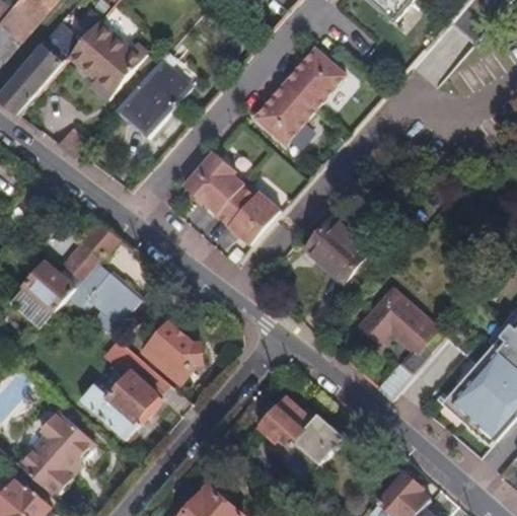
[(1,62),(53,0),(18,0),(0,21),(0,61),(1,62)]
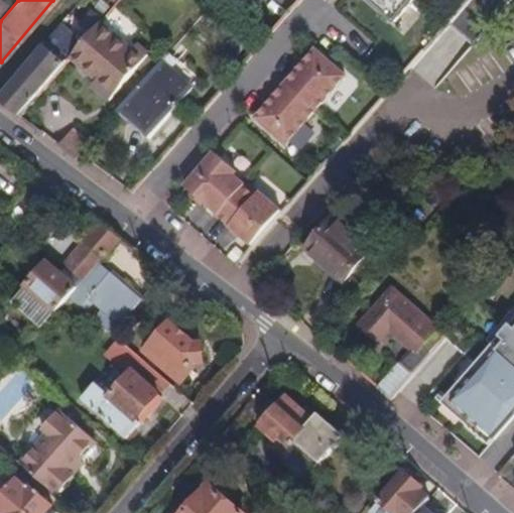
[(0,21),(18,0),(0,0),(0,21)]
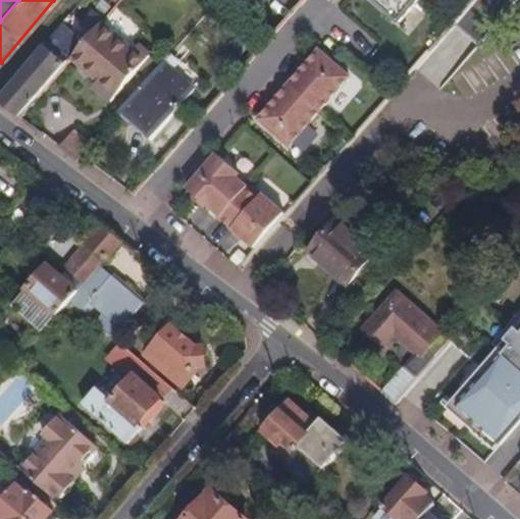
[(373,0),(399,21),(418,0),(373,0)]
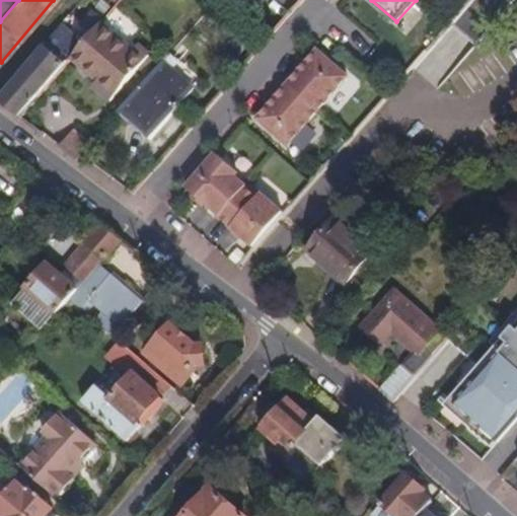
[(471,45),(510,0),(466,0),(446,23),(471,45)]
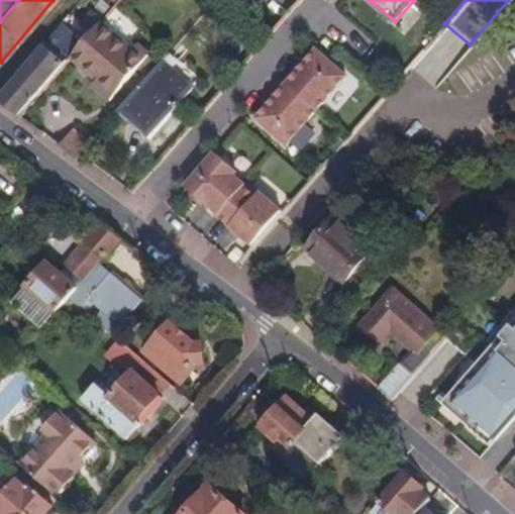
[(135,67),(143,57),(132,46),(126,54),(95,26),(75,50),(68,59),(92,80),(88,84),(106,100),(135,67)]
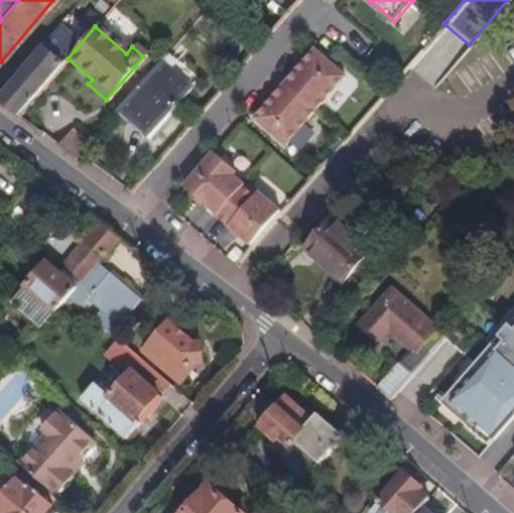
[(68,58),(75,50),(50,32),(0,92),(0,102),(19,116),(68,58)]
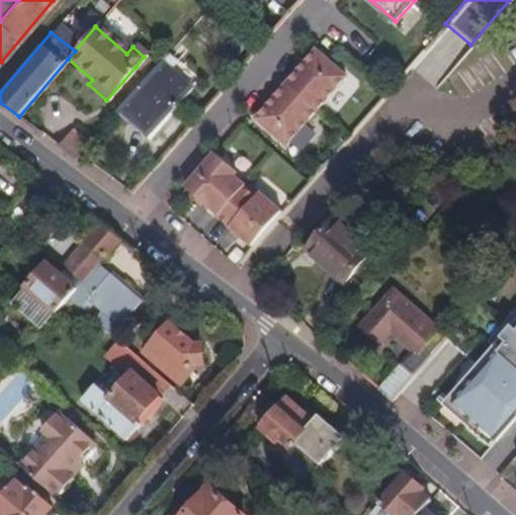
[(284,144),(345,75),(315,49),(294,72),(292,70),(272,93),(274,94),(254,117),(284,144)]
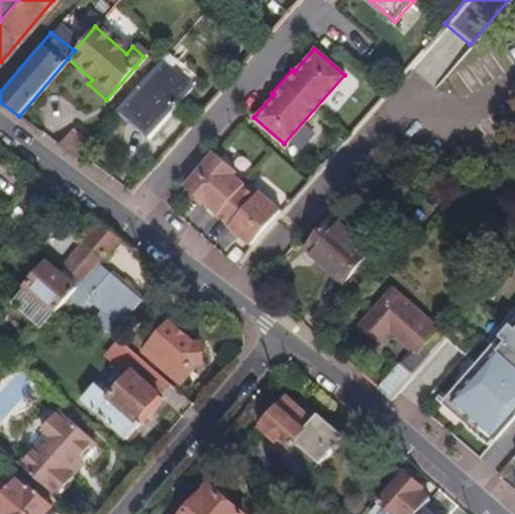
[(140,71),(149,61),(143,57),(135,67),(140,71)]
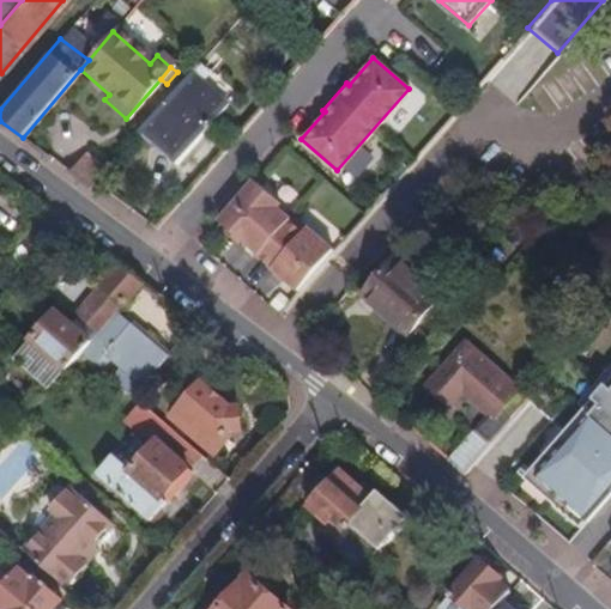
[(175,162),(225,103),(188,72),(138,131),(175,162)]
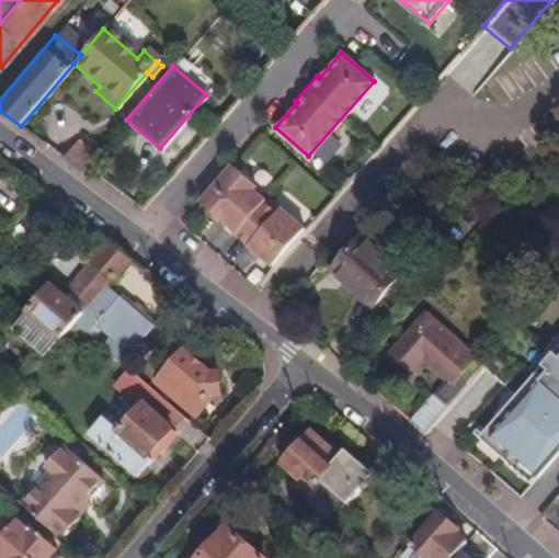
[(95,155),(76,140),(60,157),(80,172),(86,167),(95,155)]
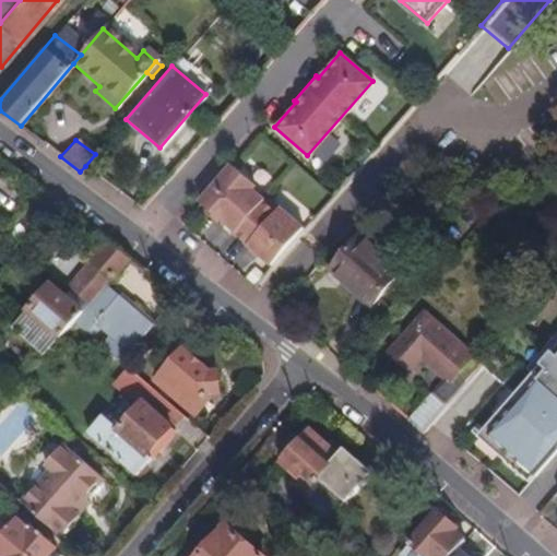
[(304,228),(280,208),(275,212),(263,201),(263,200),(251,189),(255,185),(232,165),(199,202),(223,223),(224,222),(236,232),(235,234),(272,265),(304,228)]
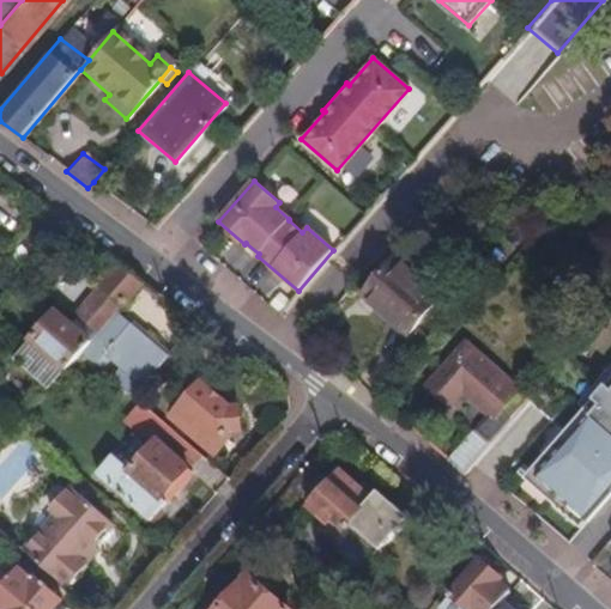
[(406,335),(439,299),(394,259),(362,296),(406,335)]
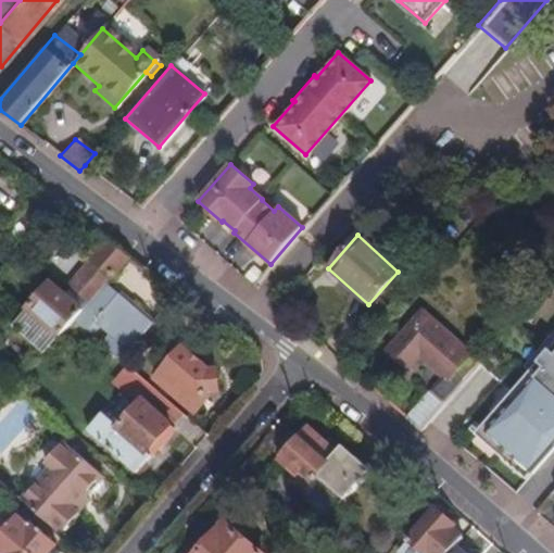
[(104,281),(128,255),(108,240),(68,284),(88,300),(104,281)]
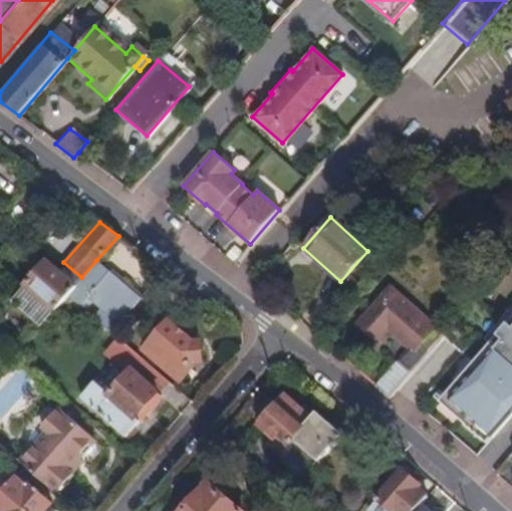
[(67,293),(75,284),(47,259),(12,297),(41,323),(67,293)]
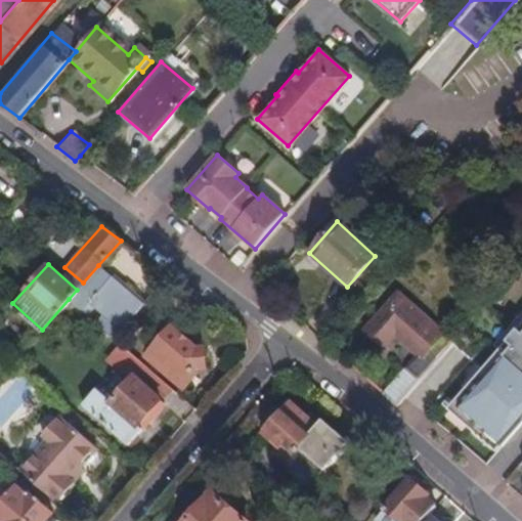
[(111,336),(140,302),(130,293),(134,289),(126,280),(122,286),(98,265),(83,283),(77,290),(69,299),(111,336)]
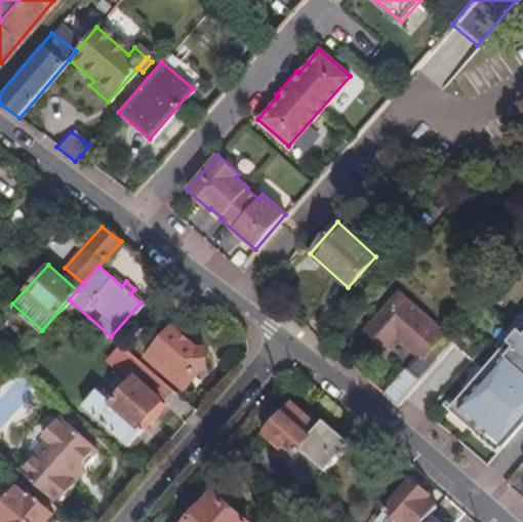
[(451,342),(393,290),(384,302),(387,305),(363,331),(384,349),(394,337),(417,358),(406,370),(404,368),(381,395),(395,406),(403,396),(451,342)]
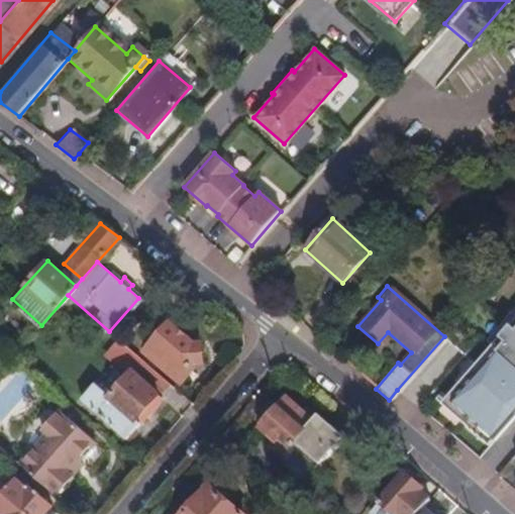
[(514,311),(485,345),(489,349),(514,319),(514,311)]
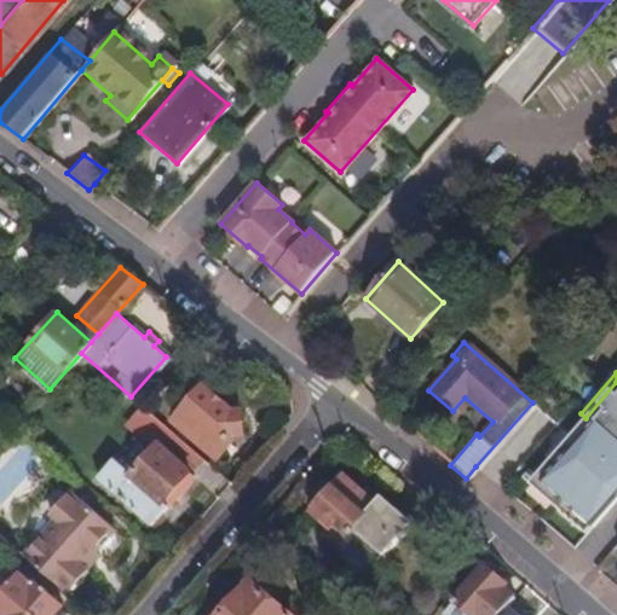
[(589,528),(616,495),(616,382),(586,418),(534,479),(589,528)]
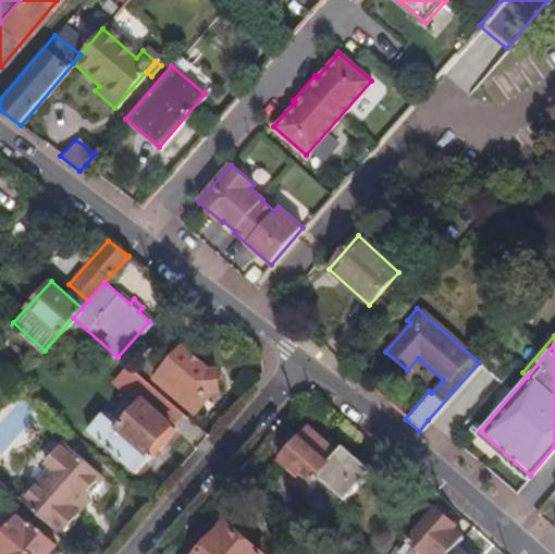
[(213,390),(212,374),(205,376),(180,353),(156,380),(190,410),(207,391),(213,390)]
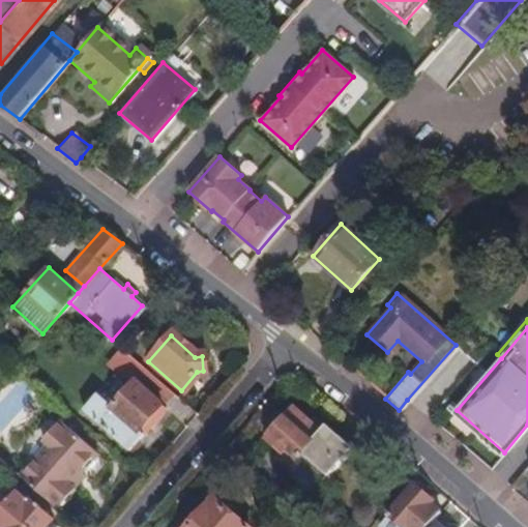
[(96,392),(82,409),(128,450),(144,433),(140,430),(149,419),(154,420),(160,413),(159,407),(172,392),(120,348),(106,364),(130,385),(113,406),(96,392)]
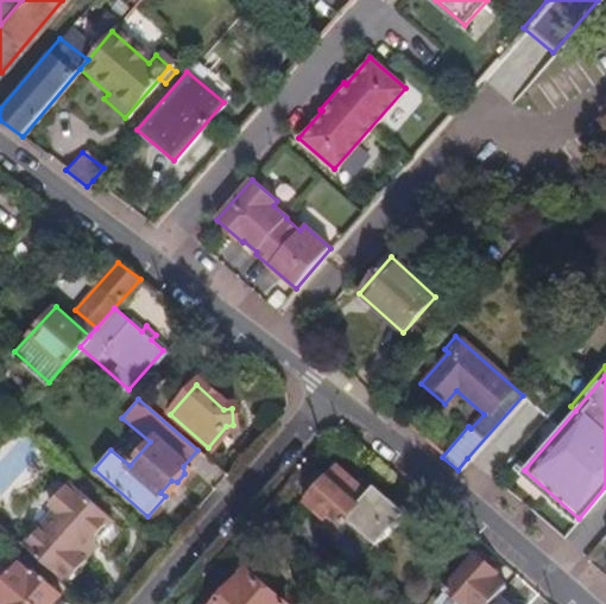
[(579,519),(524,470),(519,466),(513,472),(574,525),(579,519)]
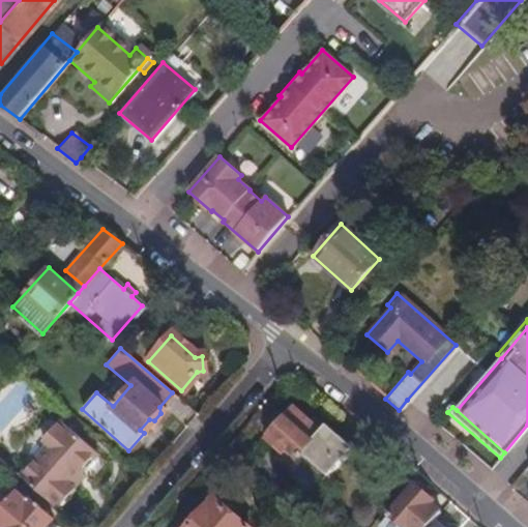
[(326,471),(345,449),(308,416),(302,421),(291,410),(280,422),(275,418),(264,431),(268,434),(266,437),(292,460),(285,469),(316,497),(333,477),(326,471)]
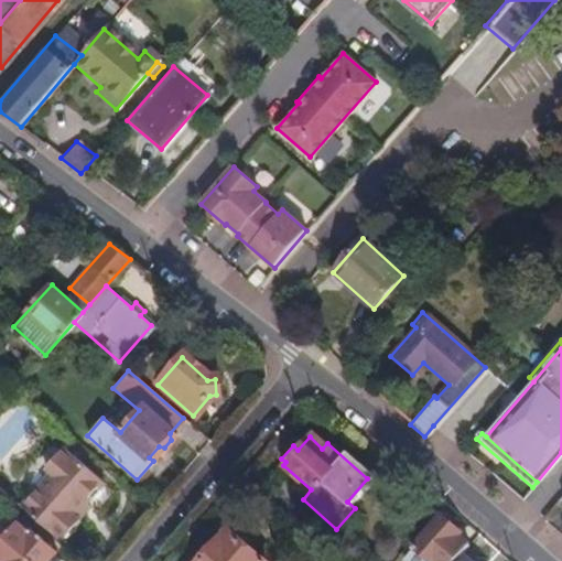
[(84,504),(103,483),(69,454),(66,457),(60,452),(45,470),(51,474),(22,507),(55,536),(58,532),(65,538),(79,521),(74,516),(84,504)]
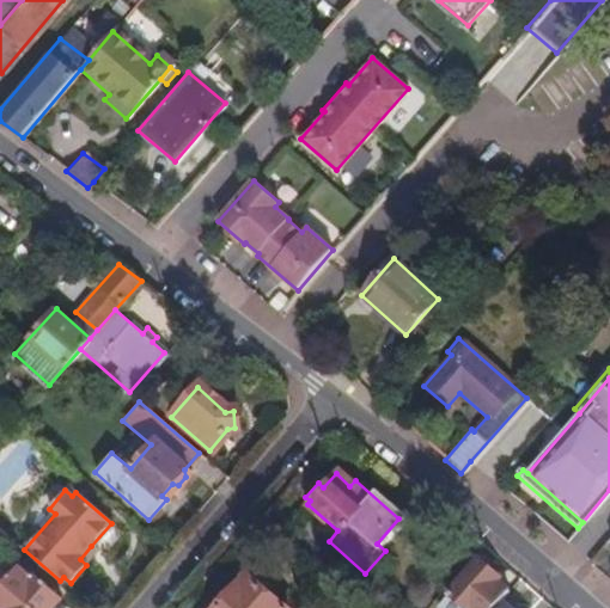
[(86,565),(98,552),(91,546),(80,559),(86,565)]
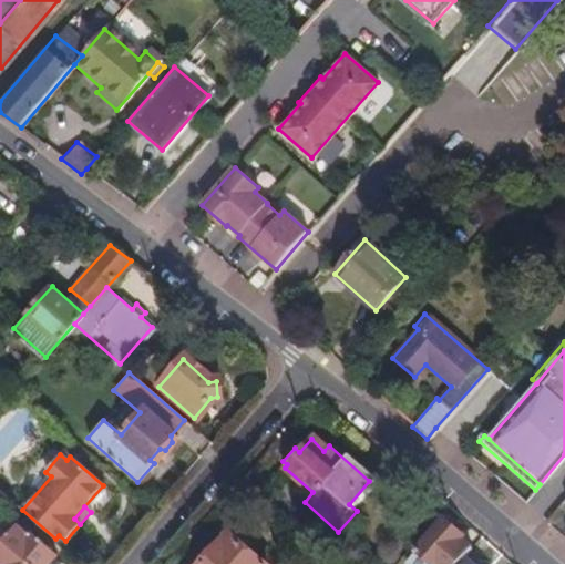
[(461,535),(442,519),(406,559),(412,563),(453,563),(468,550),(456,540),(461,535)]
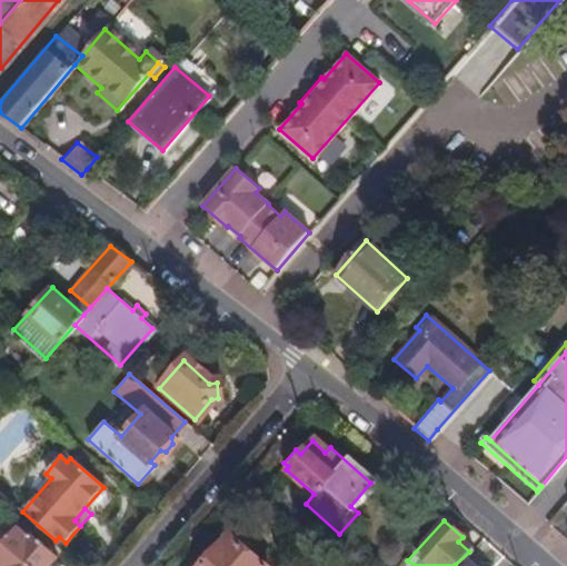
[(48,565),(57,557),(33,536),(30,540),(18,530),(11,538),(2,530),(0,532),(0,565),(48,565)]
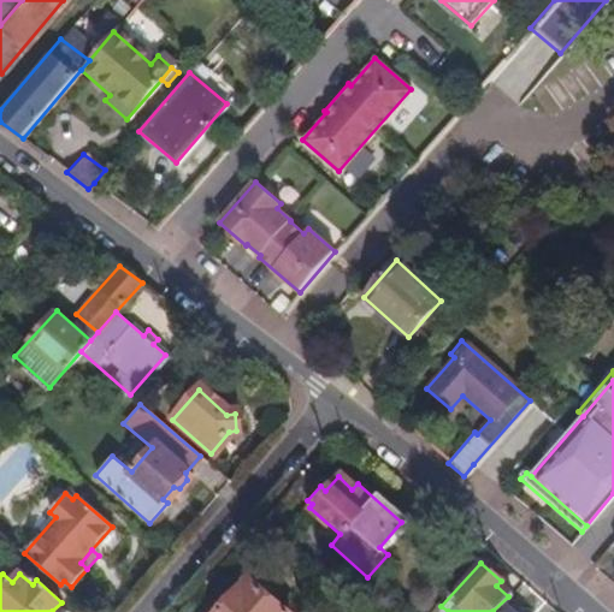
[(290,611),(249,576),(218,611),(290,611)]
